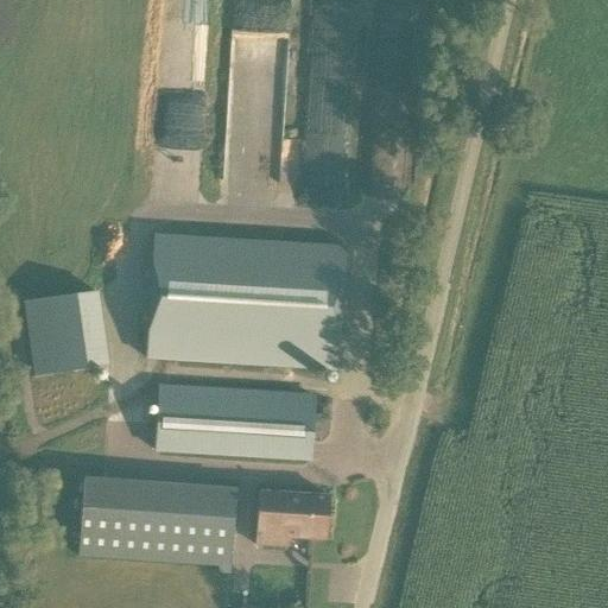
[(353,1),(324,0),(310,0),(308,89),(349,90),(353,1)]
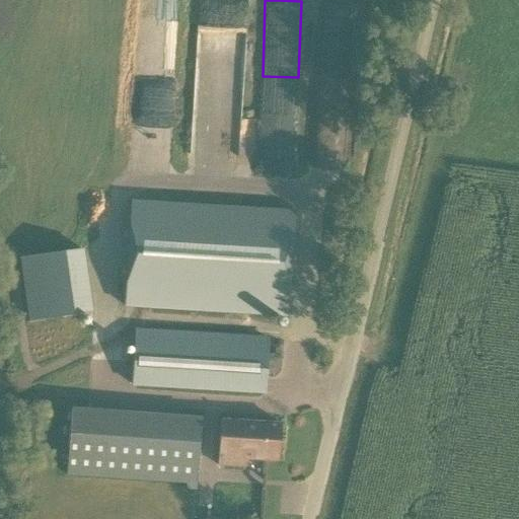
[(318,38),(327,38),(327,33),(343,33),(344,4),(319,3),(318,38)]
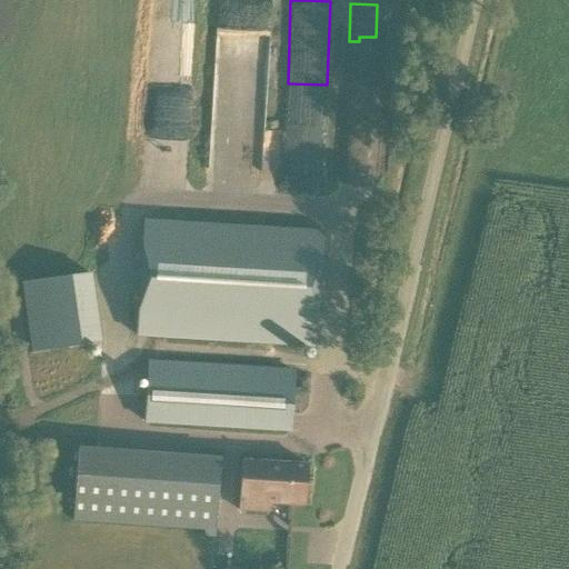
[(145,102),(141,119),(185,127),(187,110),(145,102)]
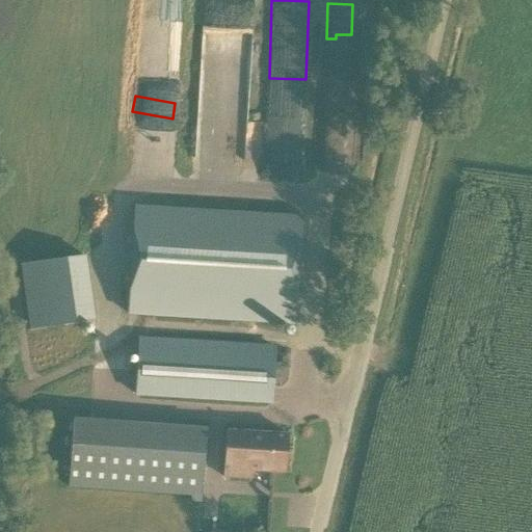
[(126,313),(294,324),(300,218),(132,207),(126,313)]
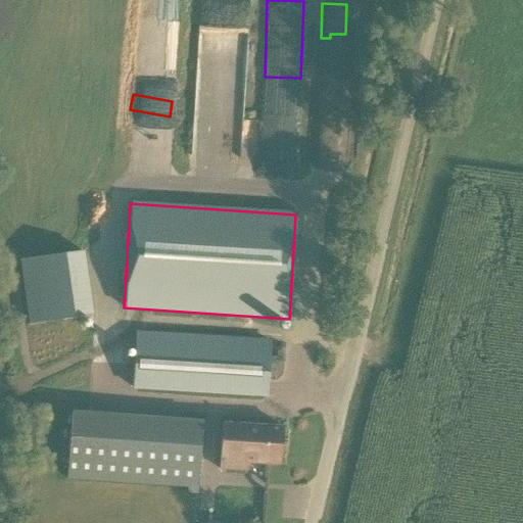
[(82,252),(47,256),(56,321),(89,317),(82,252)]
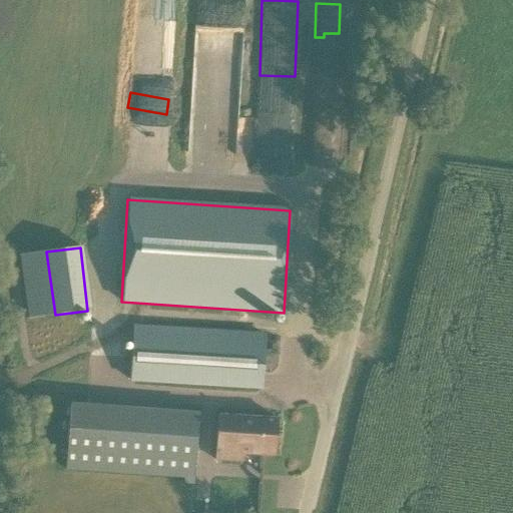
[(46,251),(20,255),(29,319),(55,315),(46,251)]
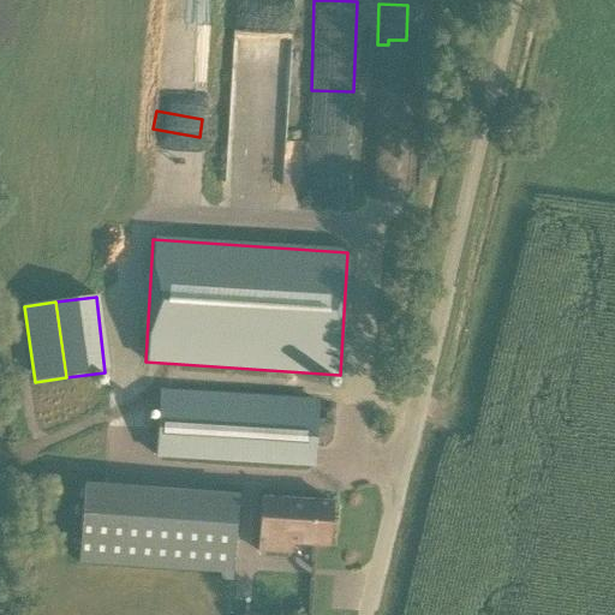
[(155,458),(288,465),(312,466),(317,402),(159,393),(155,458)]
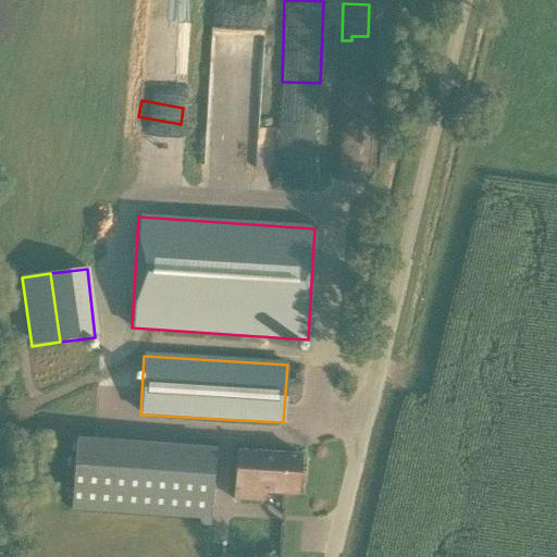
[(75,438),(71,510),(89,511),(94,440),(75,438)]
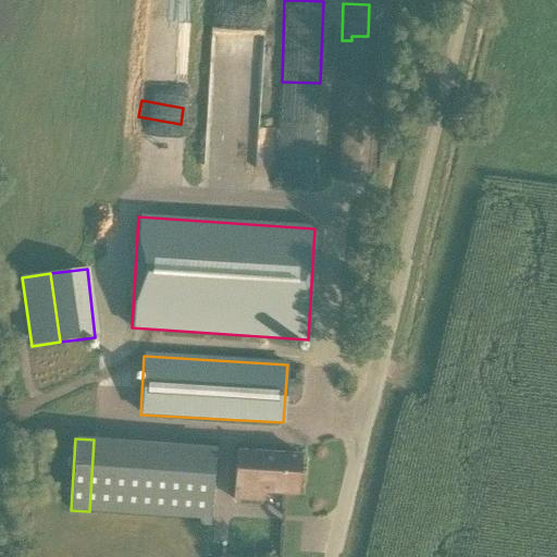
[(178,446),(174,518),(209,520),(214,448),(178,446)]
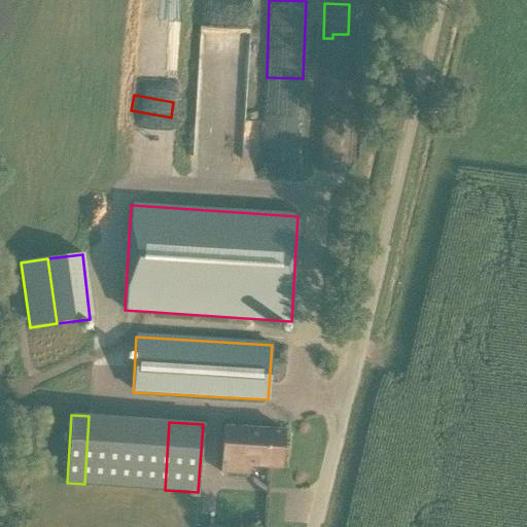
[(220,472),(248,475),(249,466),(282,469),(285,431),(223,426),(220,472)]
